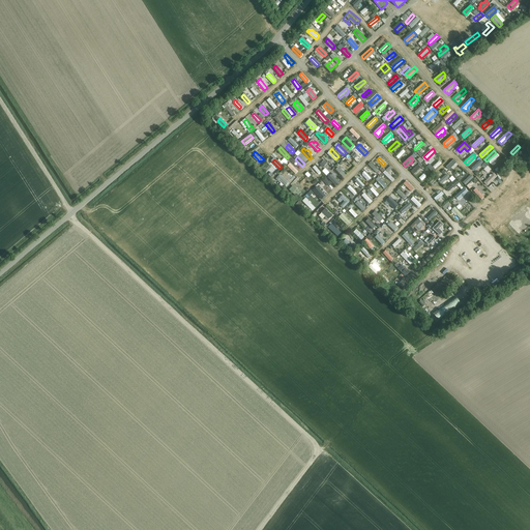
[(449,170),(457,163),(453,159),(446,167),(449,170)]
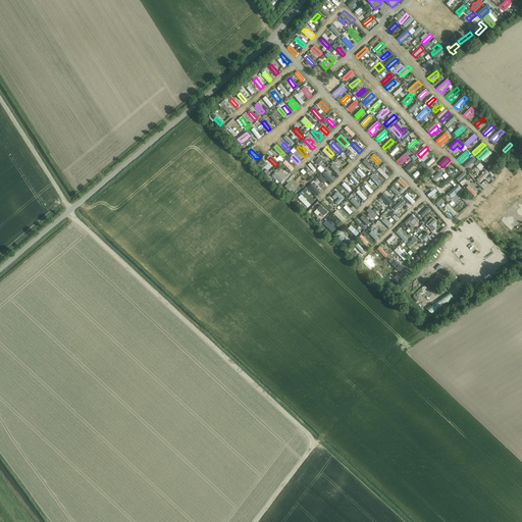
[(472,158),(465,165),(467,167),(468,166),(469,167),(470,166),(469,165),(475,160),(474,159),(473,159),(472,158)]
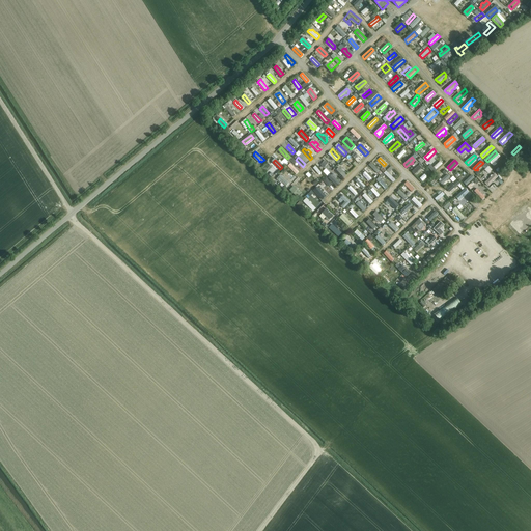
[(432,173),(442,164),(440,162),(432,168),(430,165),(427,167),(432,173)]
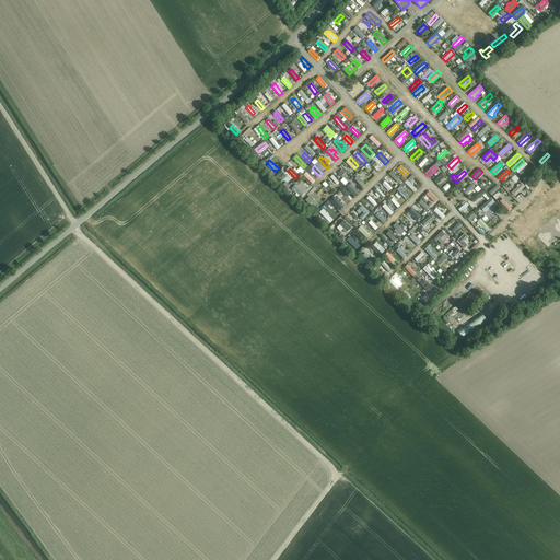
[(313,181),(303,172),(301,174),(302,176),(303,175),(311,183),(313,181)]
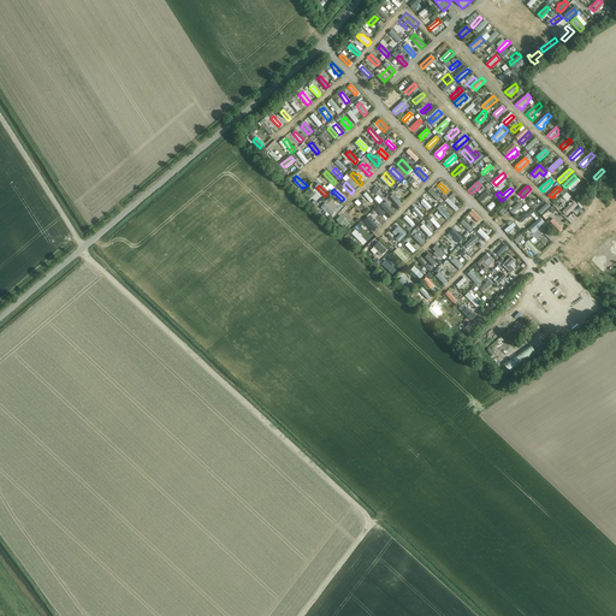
[(427,191),(437,201),(440,199),(431,189),(427,191)]
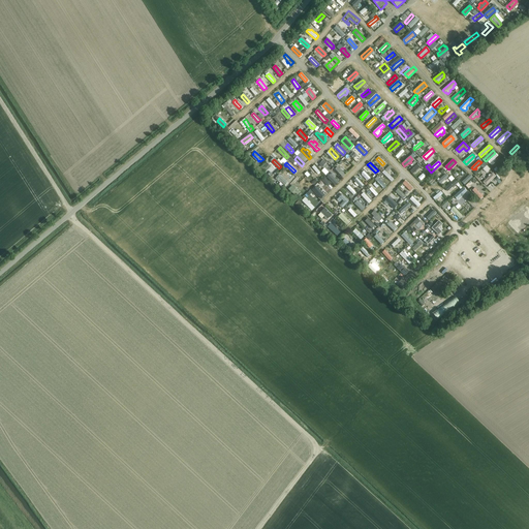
[(417,164),(410,172),(412,175),(421,167),(417,164)]
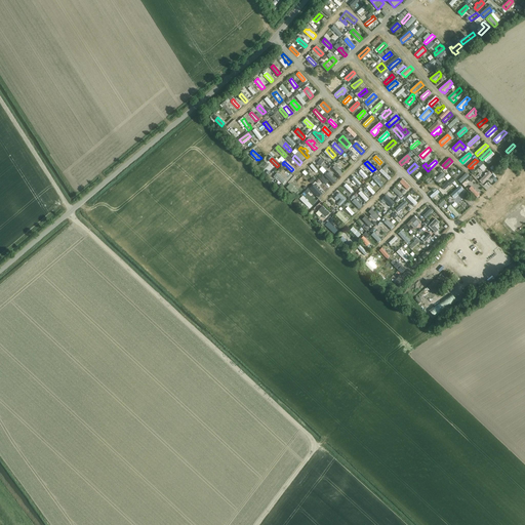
[(478,175),(485,168),(483,165),(475,172),(478,175)]
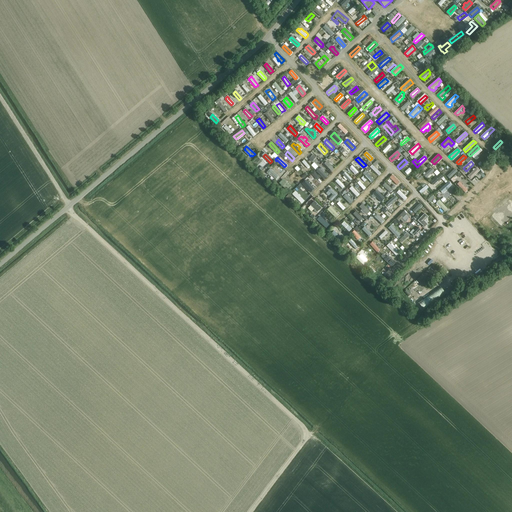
[(324,164),(331,172),(334,169),(329,165),(330,164),(329,163),(328,164),(326,162),(324,164)]
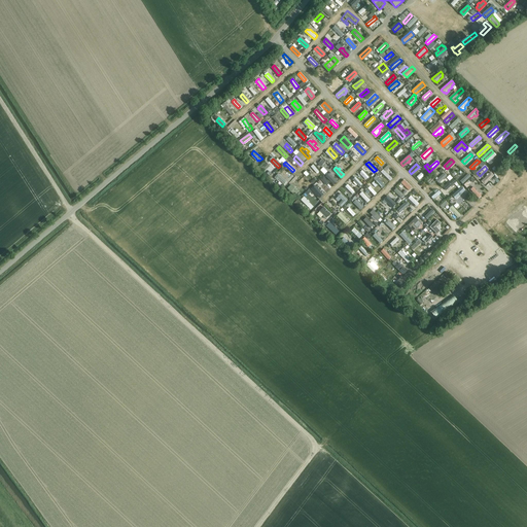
[(492,169),(482,178),(490,187),(495,183),(490,178),(496,173),(492,169)]
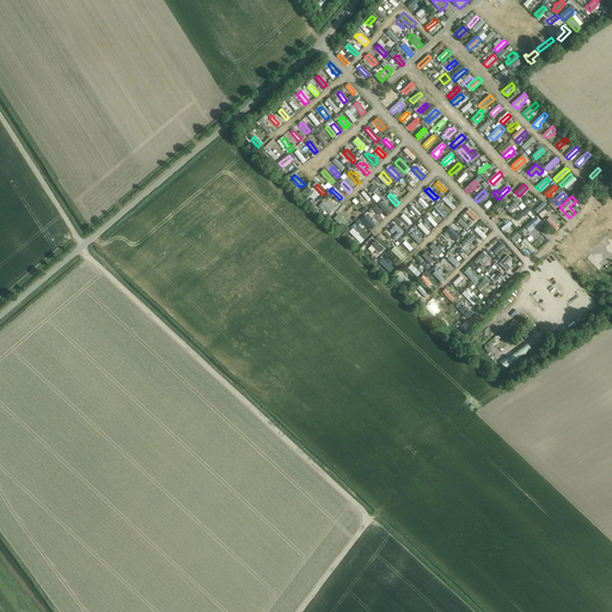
[(442,200),(453,210),(456,208),(445,197),(442,200)]
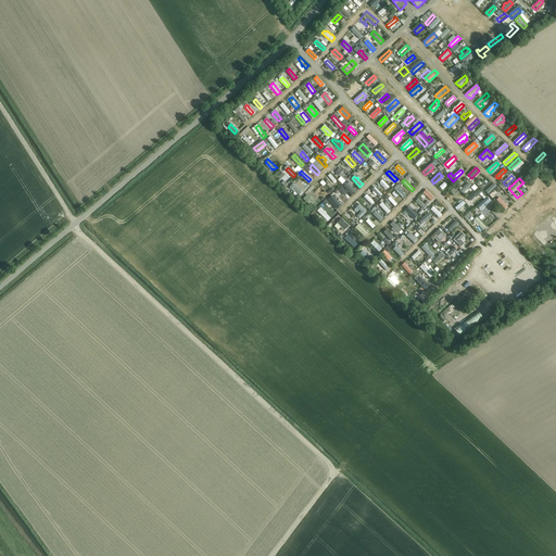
[(380,182),(387,189),(389,187),(382,180),(380,182)]
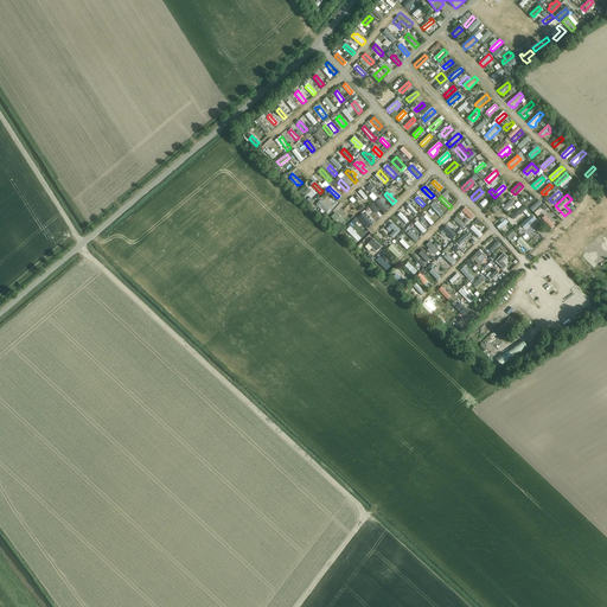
[(540,197),(531,205),(536,210),(544,200),(540,197)]
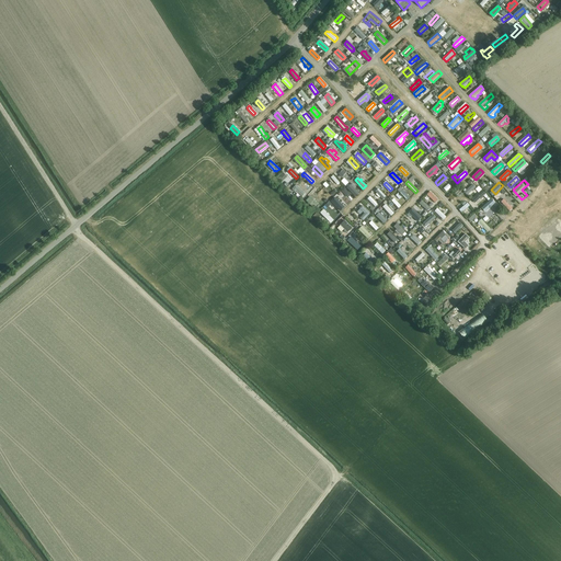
[(348,186),(356,194),(358,192),(351,184),(348,186)]
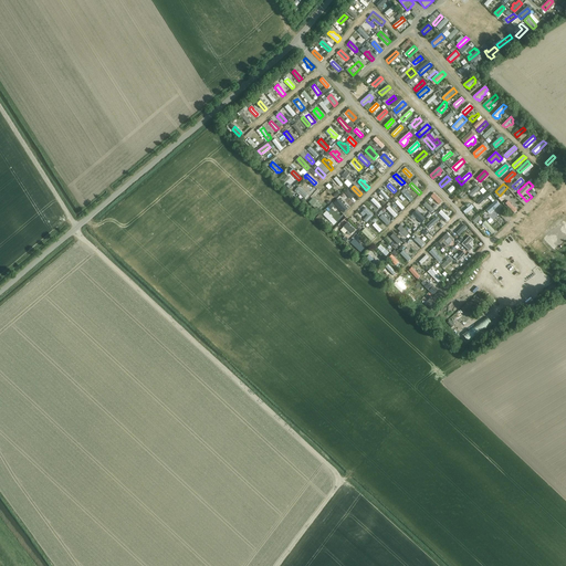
[(473,196),(480,189),(478,186),(470,192),(473,196)]
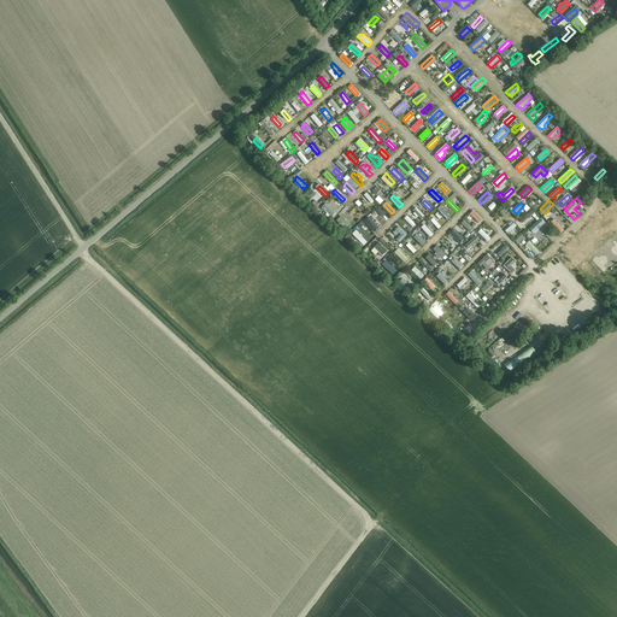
[(325,210),(333,217),(335,213),(334,211),(335,210),(333,207),(331,207),(330,209),(328,206),(329,205),(328,204),(327,205),(325,204),(321,209),(324,211),(325,210)]
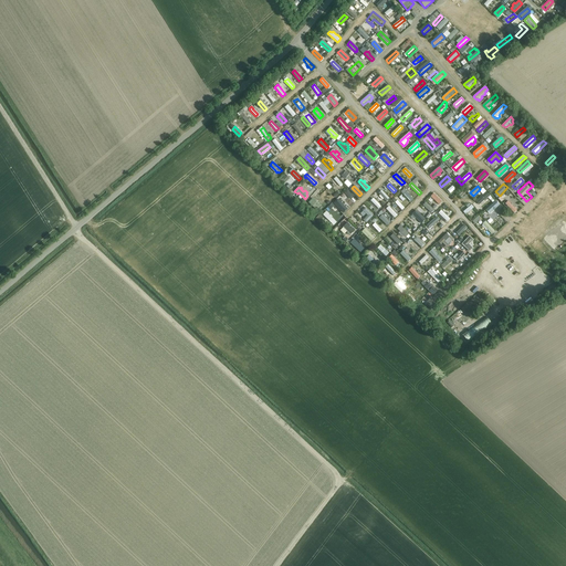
[(378,194),(386,201),(389,199),(381,190),(378,194)]
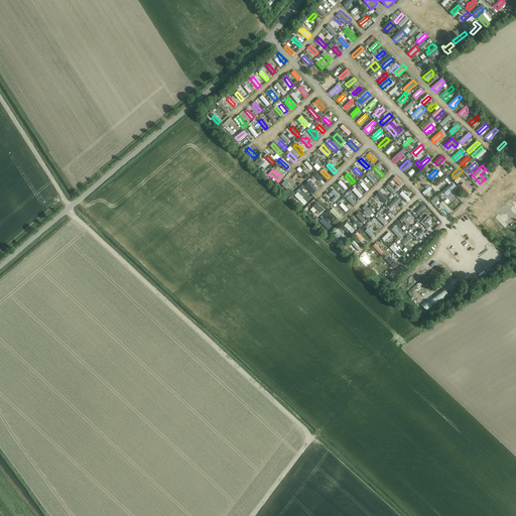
[(366,175),(375,184),(377,182),(368,173),(366,175)]
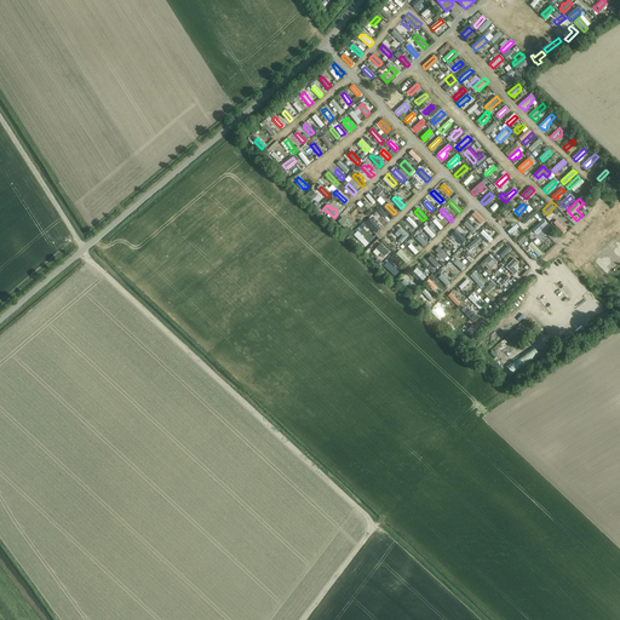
[(554,212),(563,222),(567,219),(557,210),(554,212)]
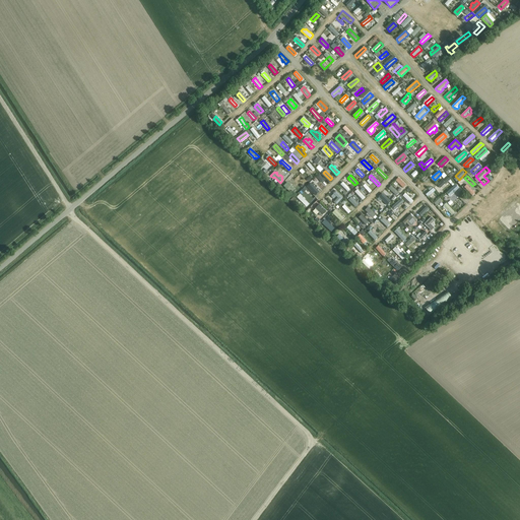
[(440,188),(450,180),(447,177),(438,186),(440,188)]
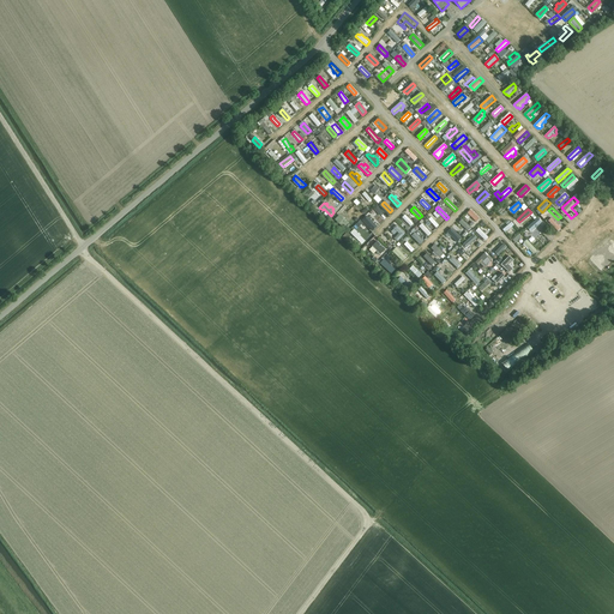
[(467,214),(476,222),(480,218),(470,210),(467,214)]
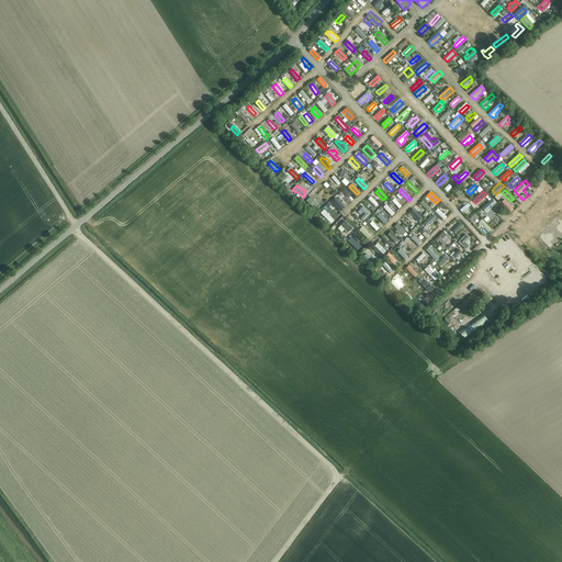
[(306,201),(314,210),(318,205),(311,197),(306,201)]
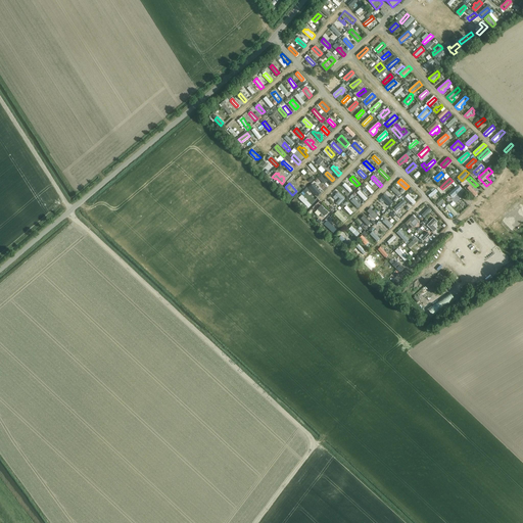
[(308,188),(318,197),(321,193),(313,184),(308,188)]
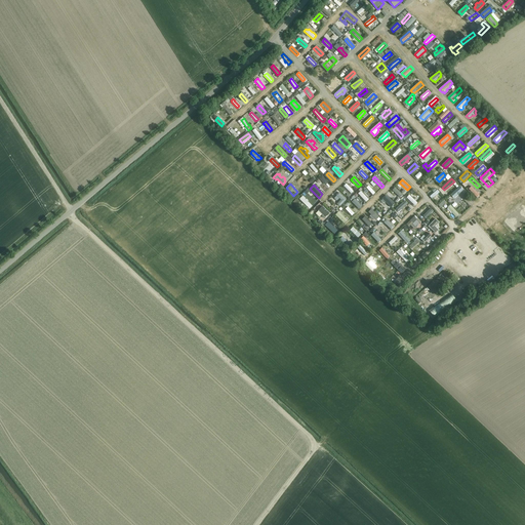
[(345,187),(352,195),(355,192),(347,185),(345,187)]
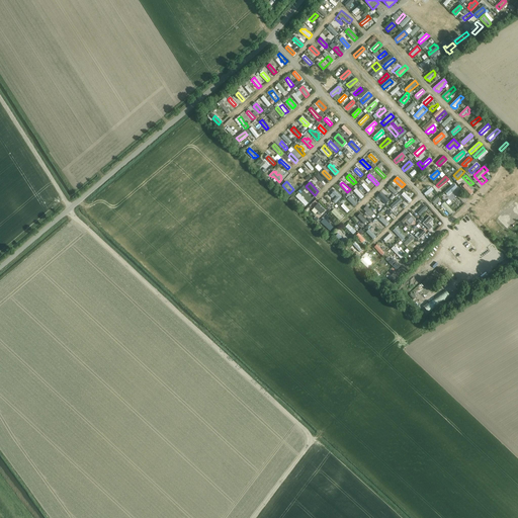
[(370,190),(363,183),(361,185),(367,192),(370,190)]
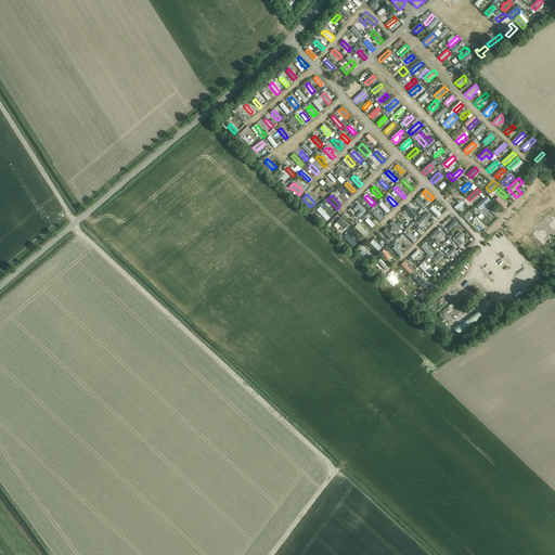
[(486,197),(476,206),(479,209),(483,205),(483,206),(486,204),(486,203),(489,201),(486,197)]
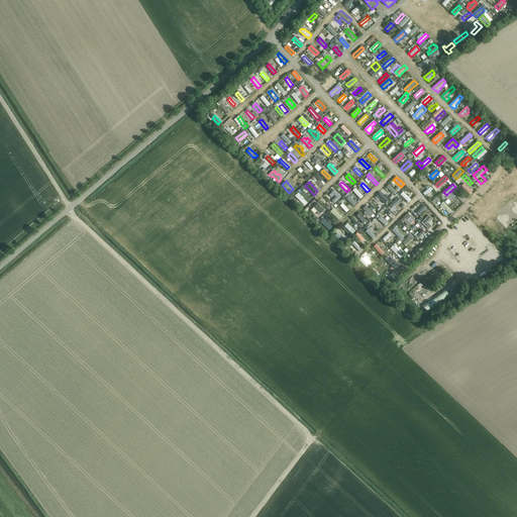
[(386,188),(394,195),(396,192),(389,185),(386,188)]
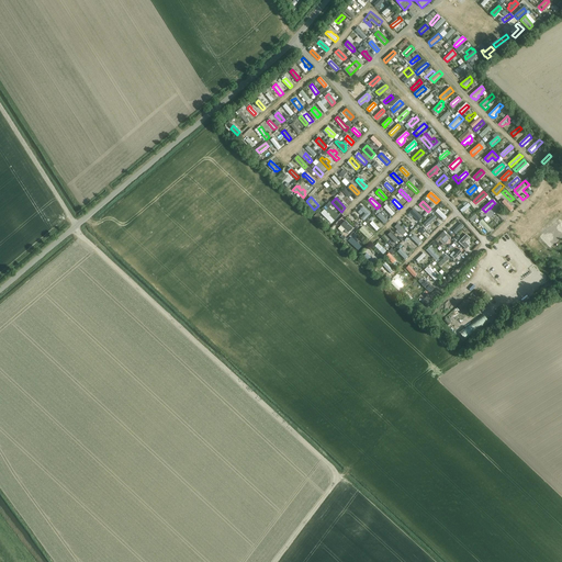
[(462,213),(470,206),(468,203),(460,211),(462,213)]
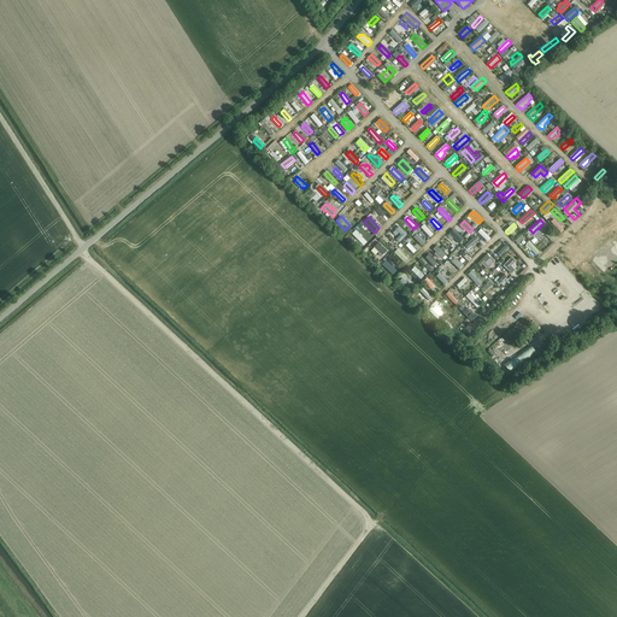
[(422,229),(429,238),(433,235),(429,230),(430,230),(427,225),(425,227),(422,229)]
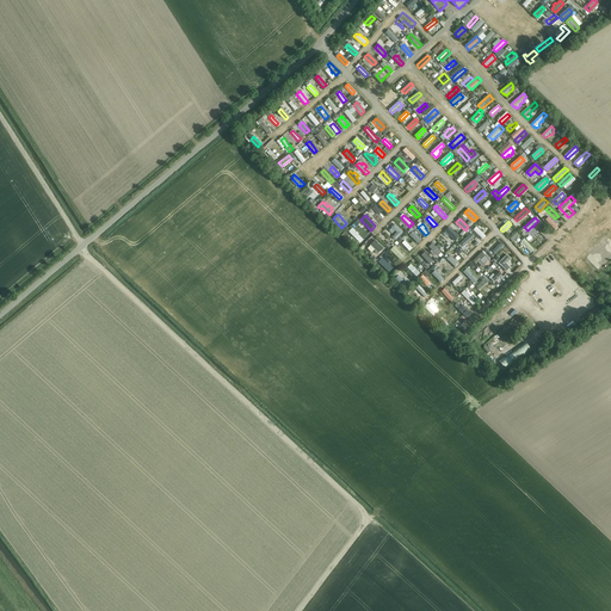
[(450,223),(446,227),(452,232),(449,236),(455,241),(462,234),(450,223)]
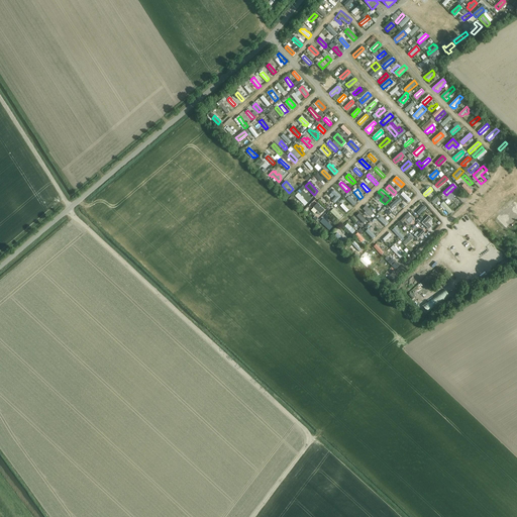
[(401,192),(411,200),(413,197),(403,189),(401,192)]
